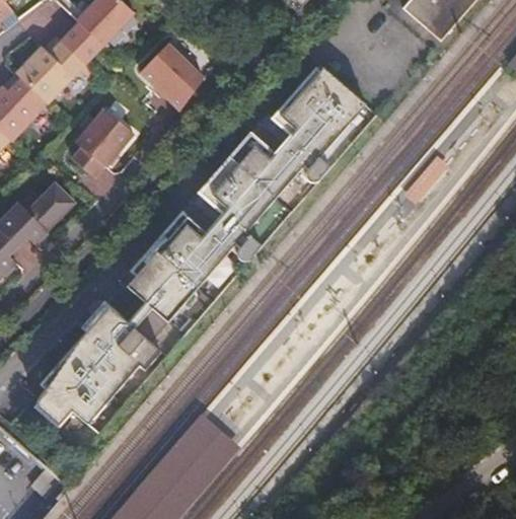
[(0,18),(10,11),(1,0),(0,0),(0,18)]
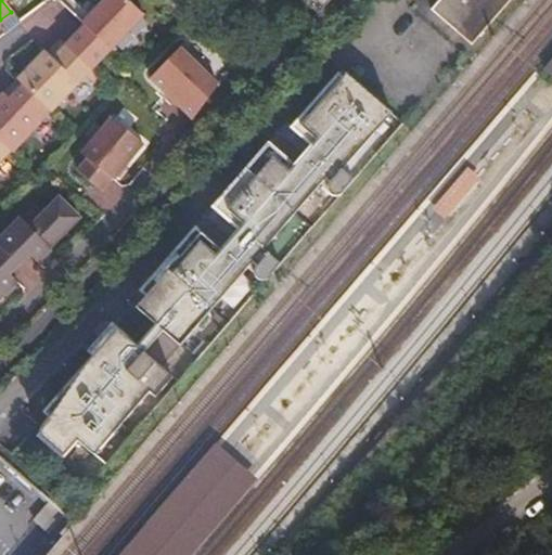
[(49,112),(142,15),(126,0),(102,0),(93,10),(86,16),(78,25),(80,27),(62,47),(49,60),(43,53),(41,51),(13,80),(20,86),(5,100),(0,94),(0,157),(8,151),(10,152),(38,121),(36,120),(46,108),(49,112)]
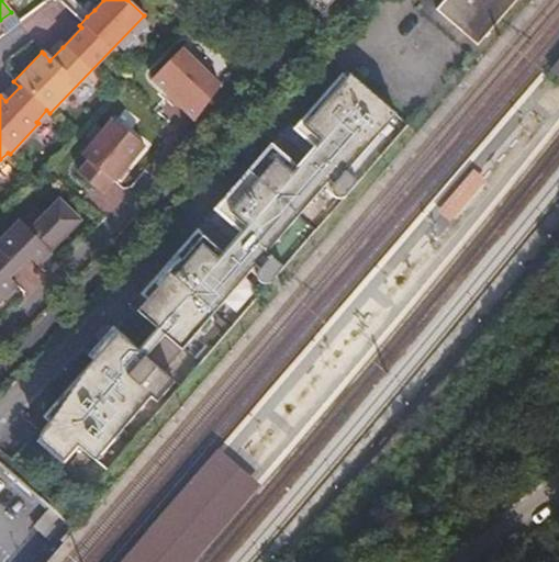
[(320,15),(324,11),(313,0),(305,0),(305,1),(320,15)]
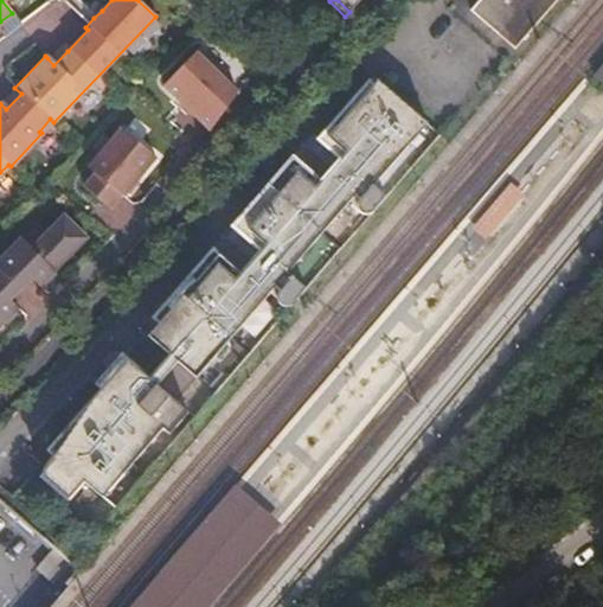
[(338,0),(350,12),(359,0),(338,0)]
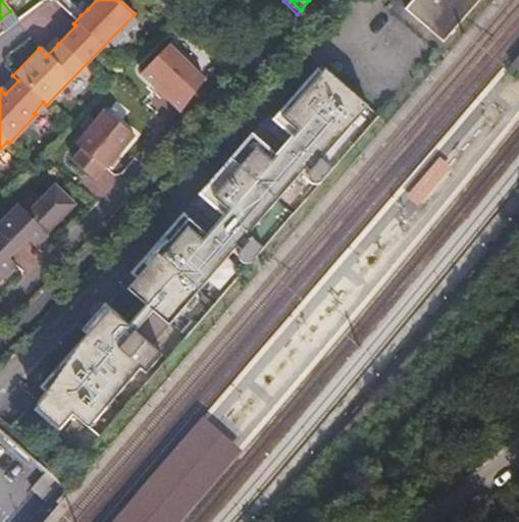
[(408,0),(404,5),(444,39),(476,0),(408,0)]
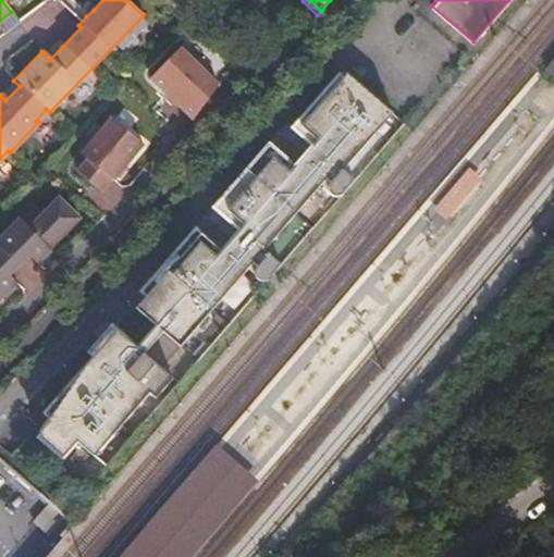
[(82,12),(86,16),(94,10),(88,5),(82,12)]
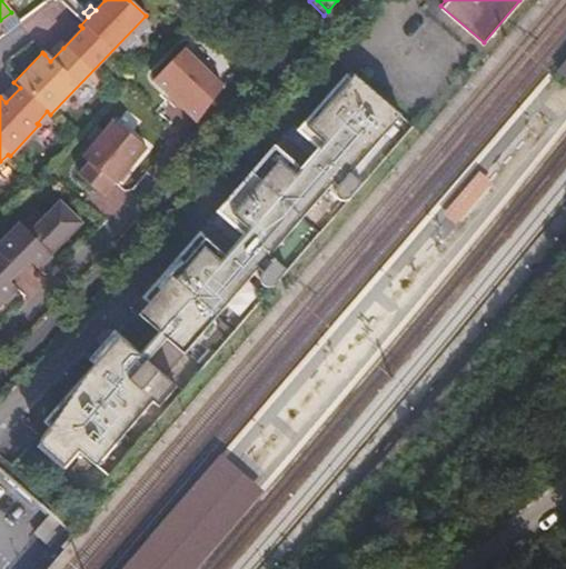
[(11,12),(0,20),(0,27),(1,28),(2,28),(6,31),(19,21),(11,12)]
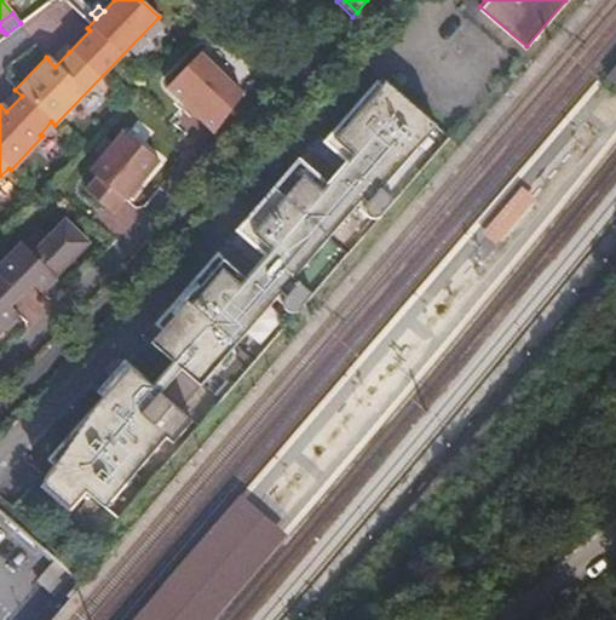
[(62,45),(49,59),(55,67),(69,52),(62,45)]
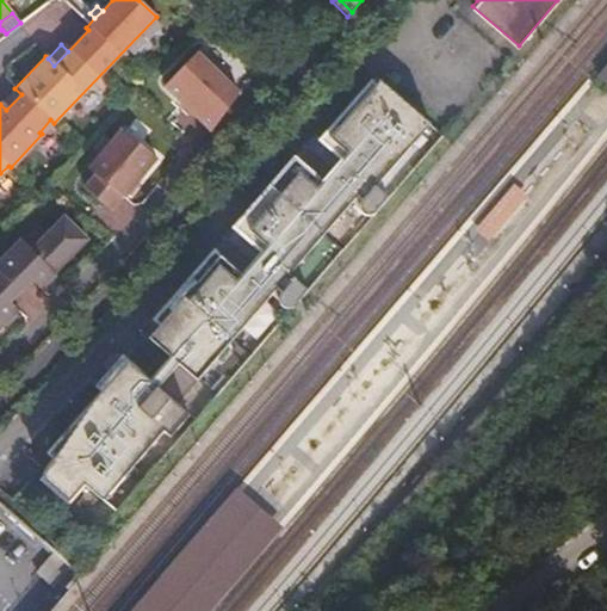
[(197,53),(165,85),(206,127),(239,93),(197,53)]
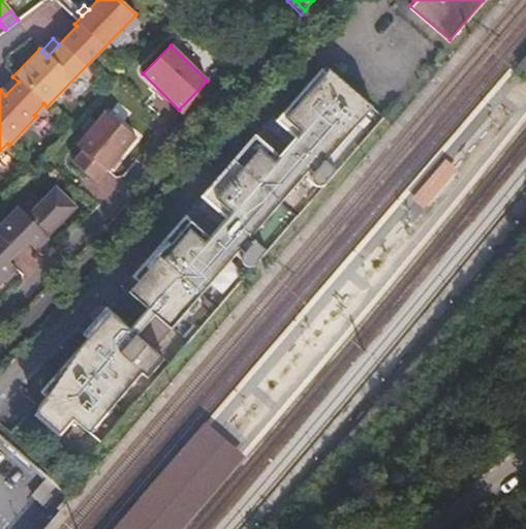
[(525,48),(512,67),(525,78),(525,76),(525,48)]
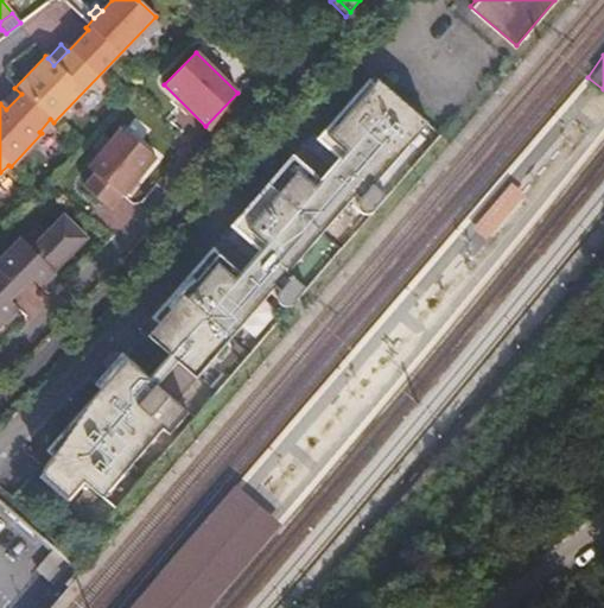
[(372,74),(367,80),(381,92),(386,86),(372,74)]
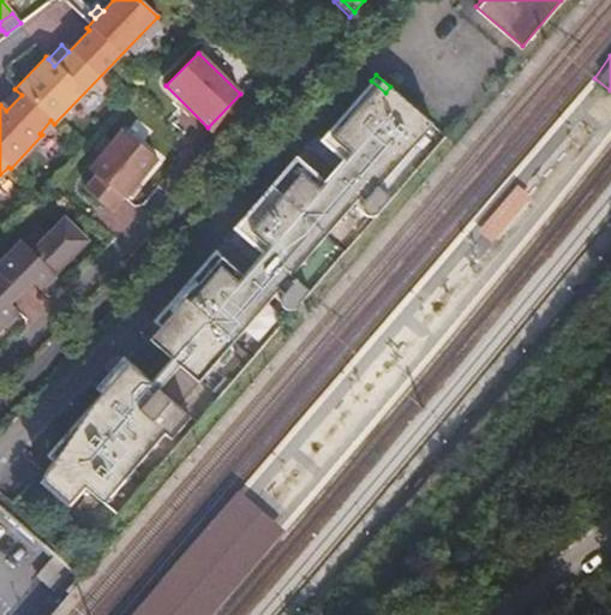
[(370,220),(389,198),(376,187),(431,123),(390,87),(385,93),(371,81),(319,138),(342,159),(322,181),(299,162),(288,175),(283,171),(257,201),(262,206),(238,232),(261,252),(241,275),(219,255),(216,257),(197,280),(191,275),(165,305),(171,310),(157,324),(145,338),(161,351),(171,359),(149,382),(141,375),(120,357),(94,386),(100,390),(45,454),(49,458),(47,460),(46,463),(45,466),(43,470),(43,472),(43,476),(45,479),(46,483),(48,487),(51,489),(67,503),(83,485),(101,502),(162,433),(169,440),(189,417),(195,422),(216,398),(203,386),(277,299),(286,306),(286,308),(286,310),(287,310),(288,311),(289,311),(291,311),(309,292),(294,280),(357,208),(365,215),(365,216),(365,218),(366,219),(367,220),(369,220),(370,220)]
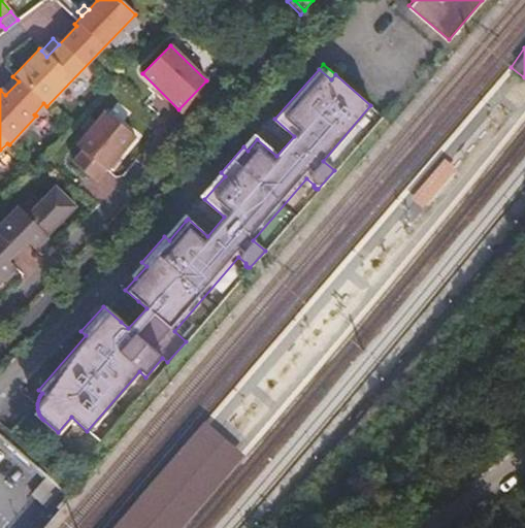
[(12,76),(0,90),(5,95),(19,81),(12,76)]
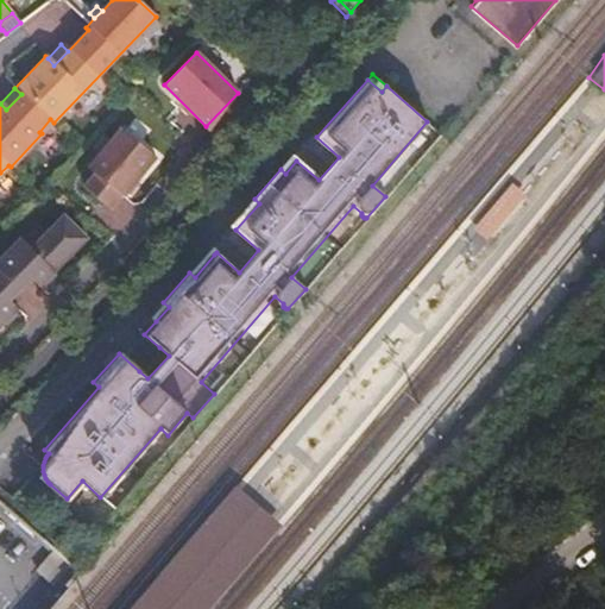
[(156,156),(121,129),(88,168),(94,173),(83,187),(108,208),(120,194),(123,196),(156,156)]
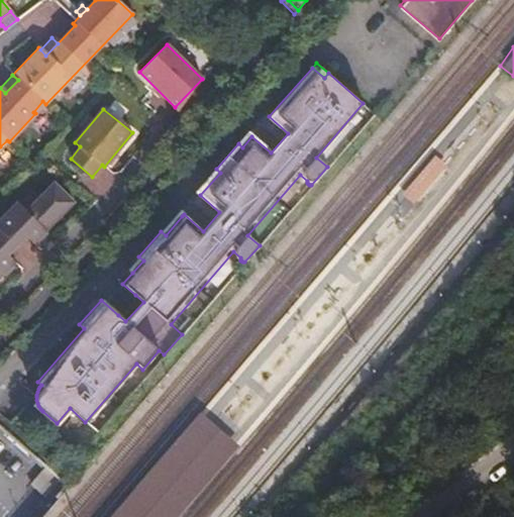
[(247,132),(238,143),(242,147),(251,136),(247,132)]
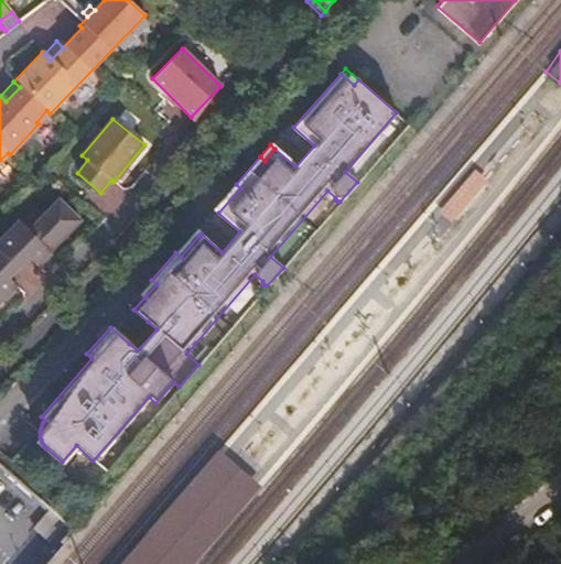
[(214,208),(218,213),(240,188),(236,184),(214,208)]
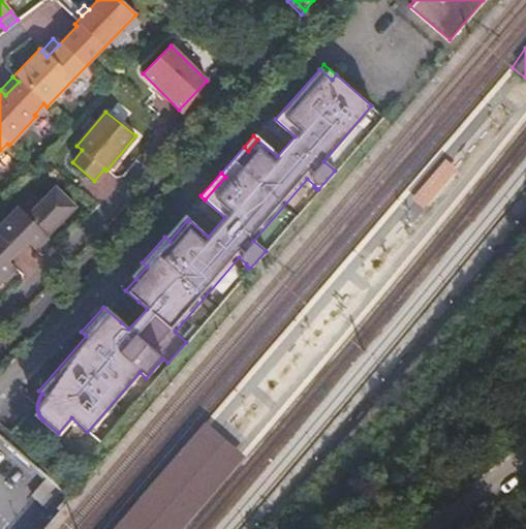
[(0,280),(13,267),(6,259),(25,241),(32,248),(73,207),(54,187),(26,214),(18,206),(0,222),(0,280)]
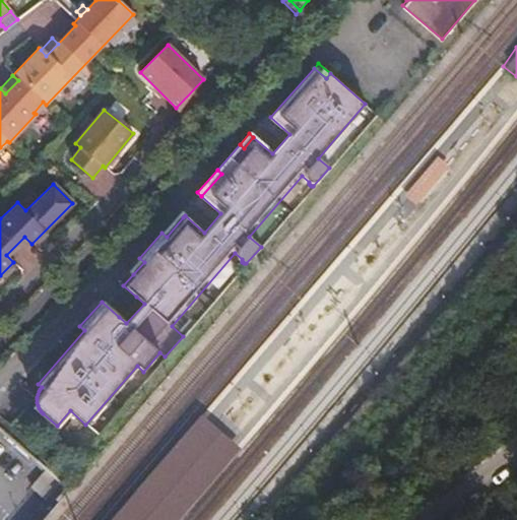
[(179,213),(162,233),(167,237),(183,217),(179,213)]
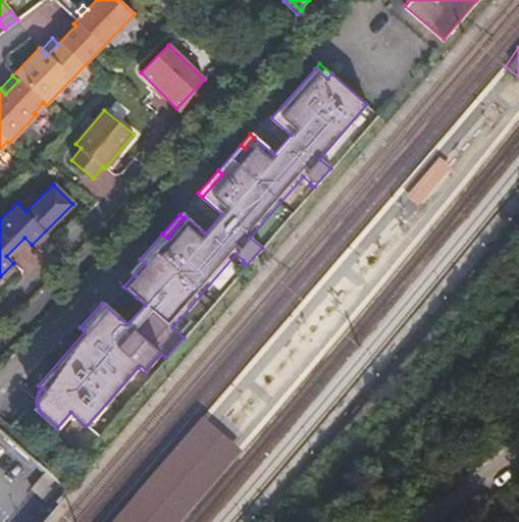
[(130,271),(134,275),(145,263),(140,259),(130,271)]
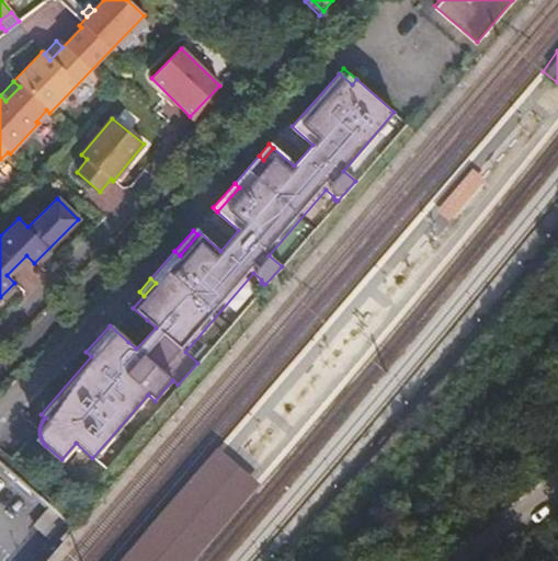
[(147,320),(128,342),(136,348),(156,328),(147,320)]
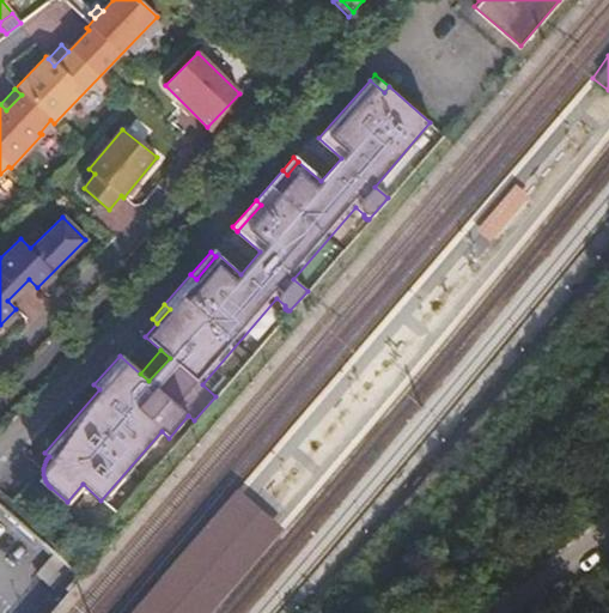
[(206,612),(279,528),(236,491),(131,612),(206,612)]
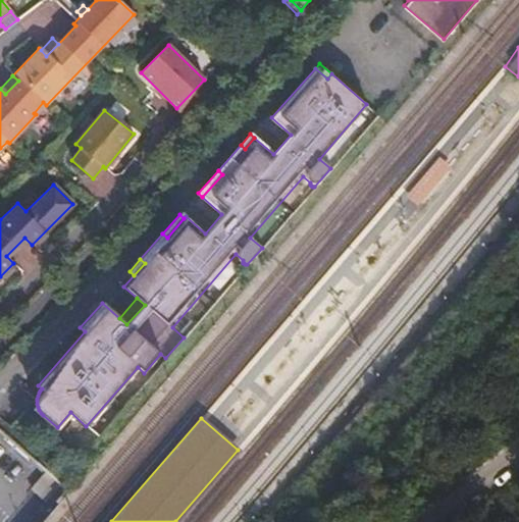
[(42,505),(56,486),(42,475),(28,492),(42,505)]
